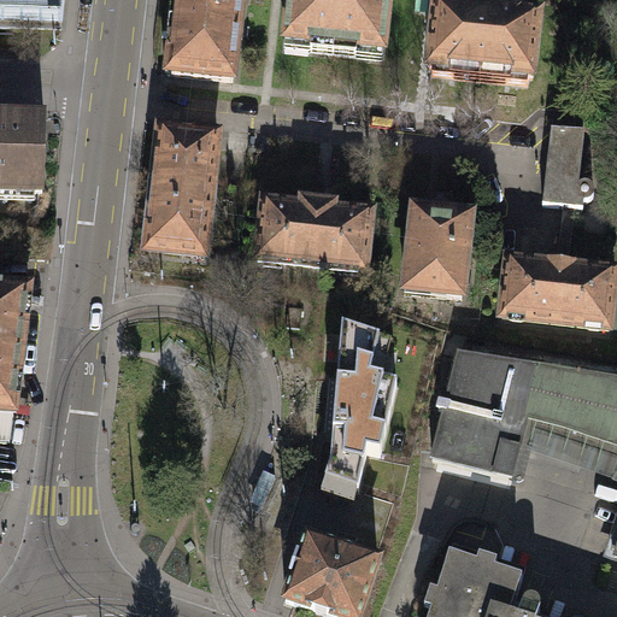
[(63,0),(0,0),(0,21),(60,23),(63,0)]
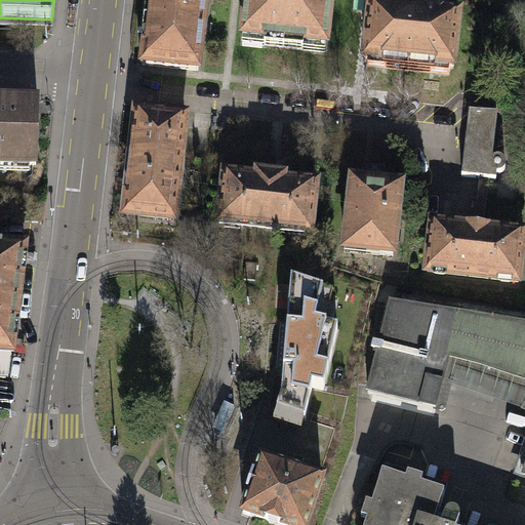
[(205,0),(154,0),(149,43),(143,42),(140,62),(147,63),(146,65),(198,71),(205,0)]
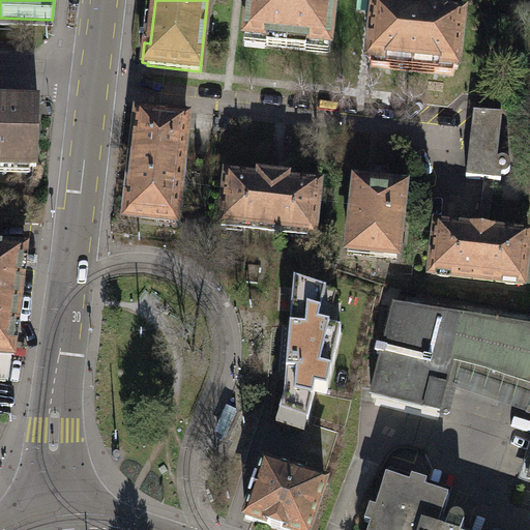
[(334,0),(248,0),(244,37),(267,39),(266,46),(306,50),(306,43),(329,47),(334,0)]
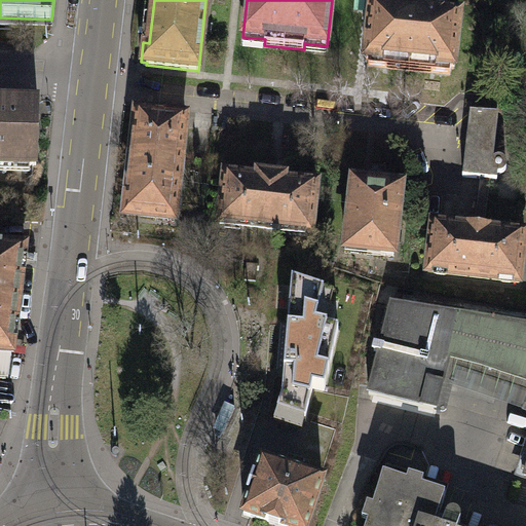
[(454,69),(459,17),(372,7),(366,59),(369,60),(368,66),(387,68),(388,62),(431,67),(431,72),(450,74),(451,69),(454,69)]
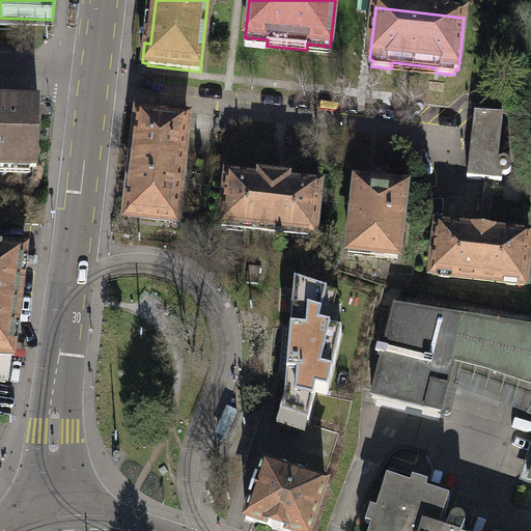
[(0,165),(36,167),(37,105),(0,103),(0,165)]
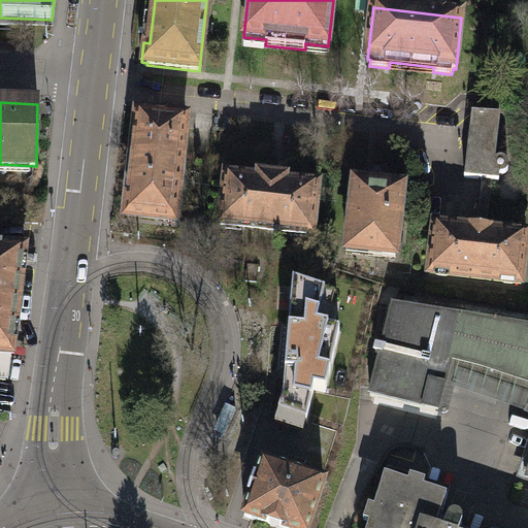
[(137,112),(132,156),(183,162),(187,118),(137,112)]
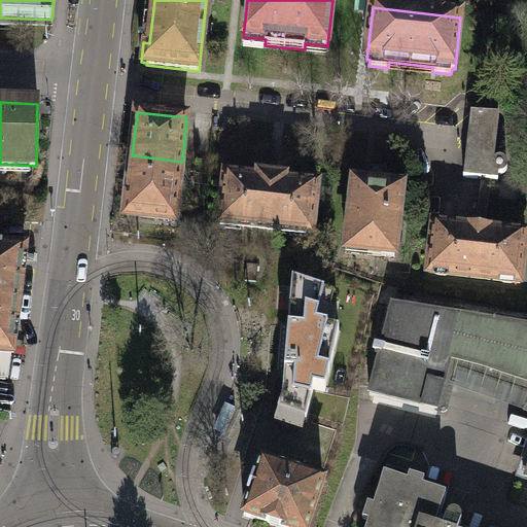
[(499,115),(470,112),(463,176),(481,178),(491,179),(497,180),(498,174),(502,174),(505,171),(507,168),(506,164),(504,161),(500,159),(494,159),(499,115)]
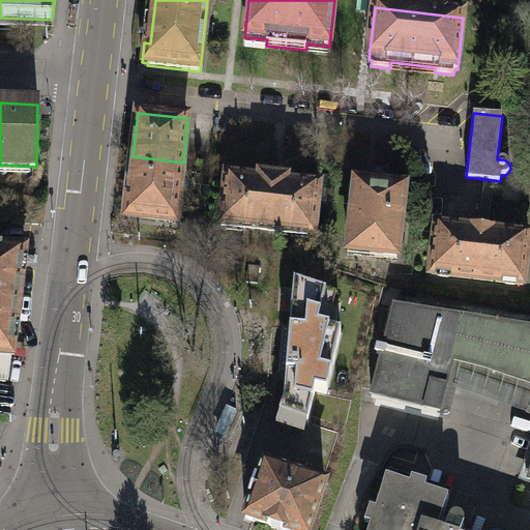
[(133,156),(126,215),(176,222),(183,163),(133,156)]
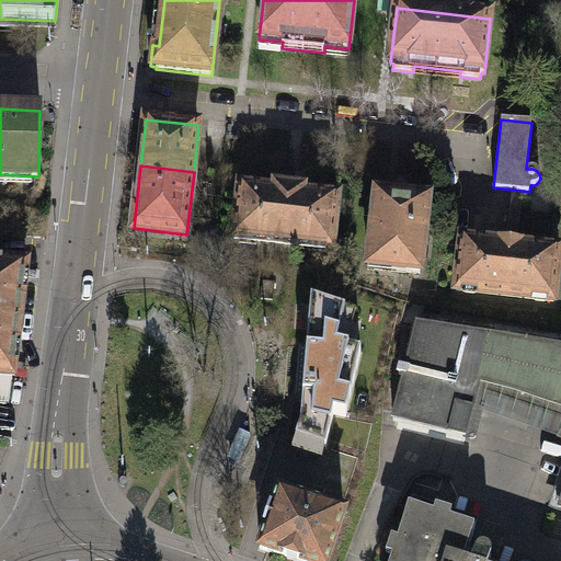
[(273,190),(240,186),(235,239),(332,249),(338,196),(306,193),(306,189),(273,185),(273,190)]
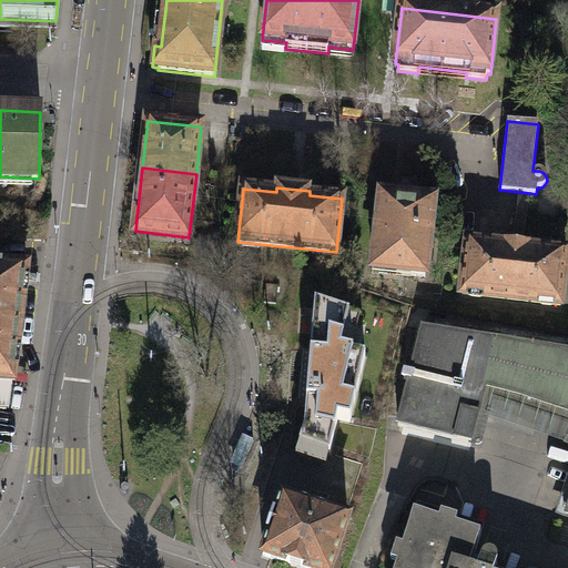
[(524,247),(529,193),(518,192),(513,246),(524,247)]
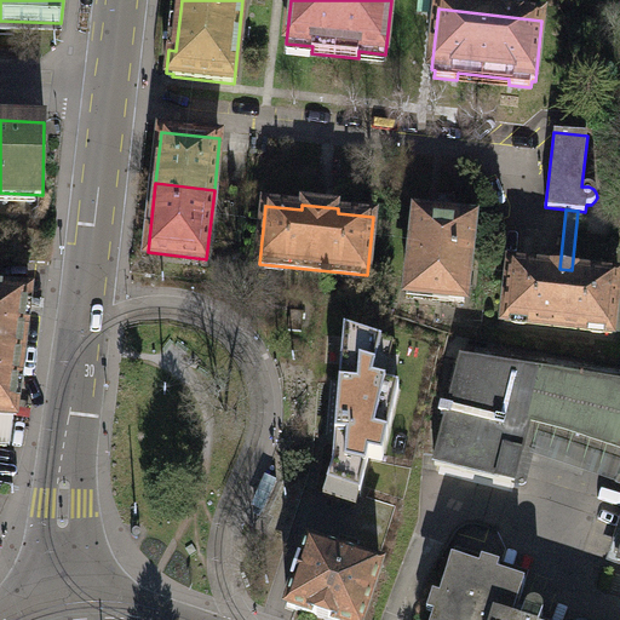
[(474,222),(415,214),(407,288),(434,292),(432,299),(465,303),(474,222)]
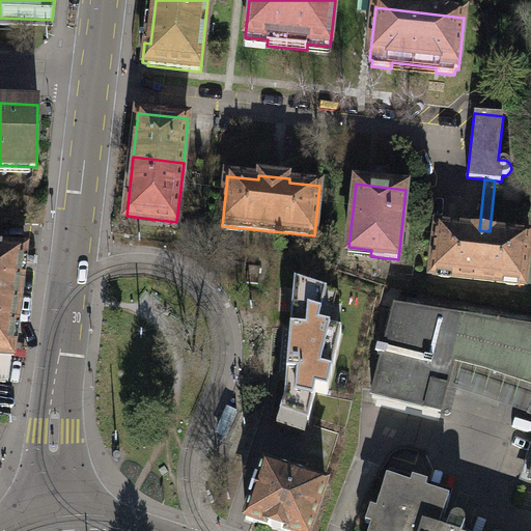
[(479,230),(438,225),(432,275),(524,285),(530,235),(490,231),(479,230)]
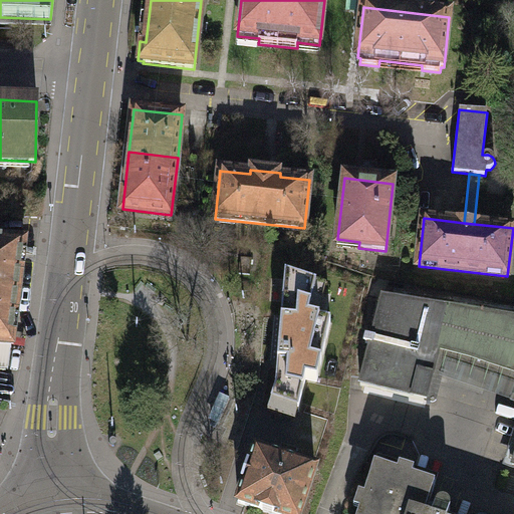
[(0,369),(6,370),(12,342),(23,245),(0,242),(0,369)]
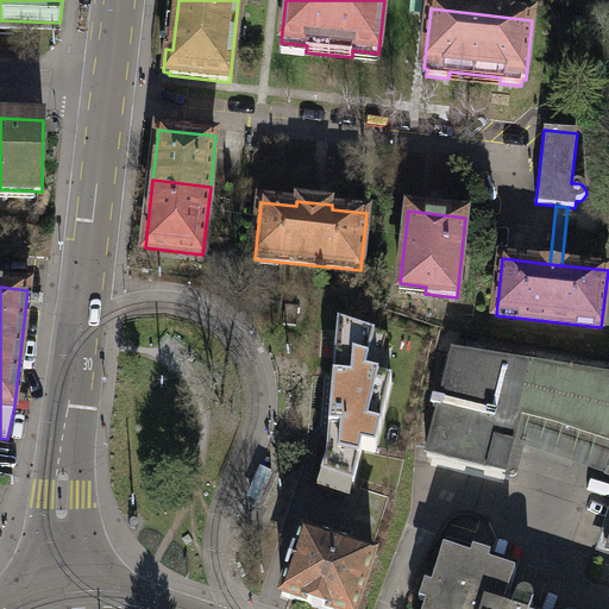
[(296,326),(299,307),(286,306),(283,325),(296,326)]
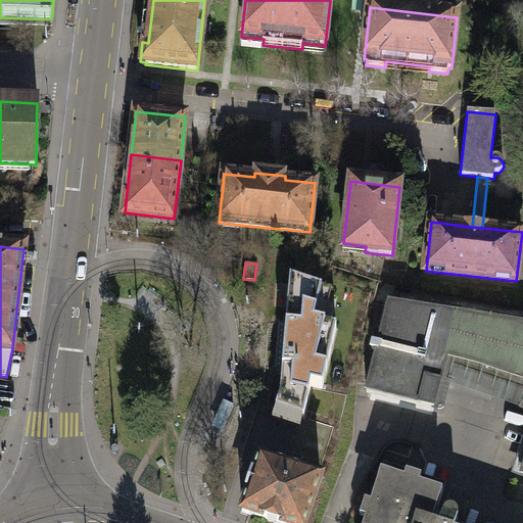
[(315,323),(322,290),(290,280),(281,395),(276,410),(303,419),(312,386),(323,388),(336,329),(315,323)]
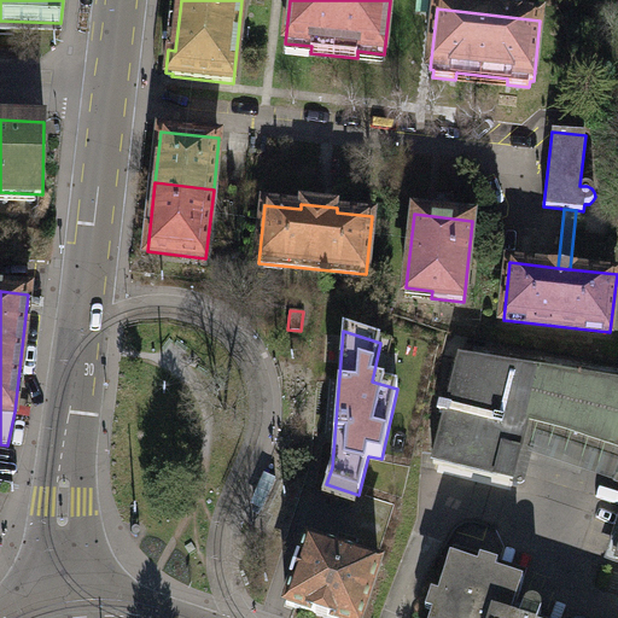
[(529,423),(559,431),(617,449),(617,558),(617,561),(617,560),(617,383),(460,357),(433,462),(513,483),(529,423)]
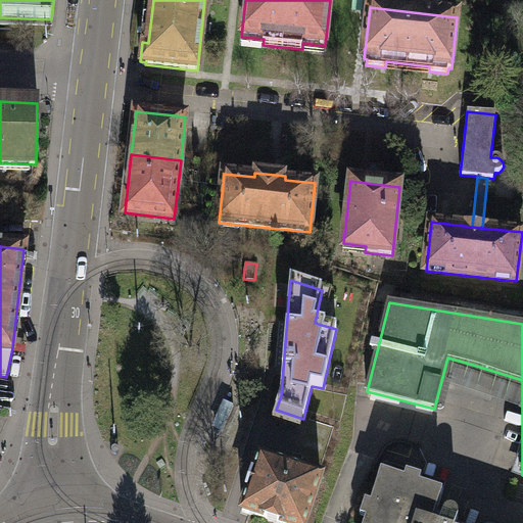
[(447,358),(434,409),(443,412),(450,385),(522,409),(522,439),(513,472),(522,475),(522,472),(522,380),(473,365),(447,358)]
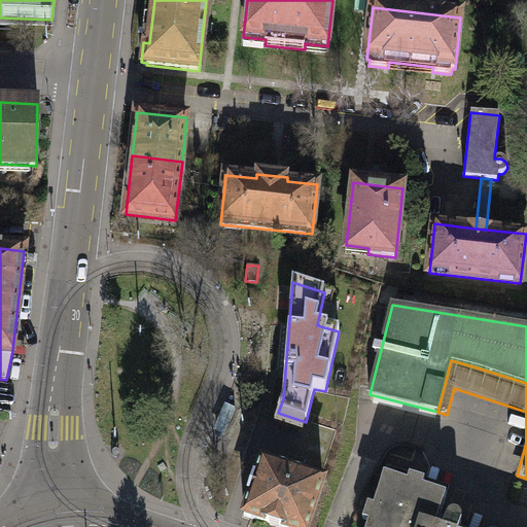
[(216,431),(223,435),(231,420),(222,417),(216,431)]
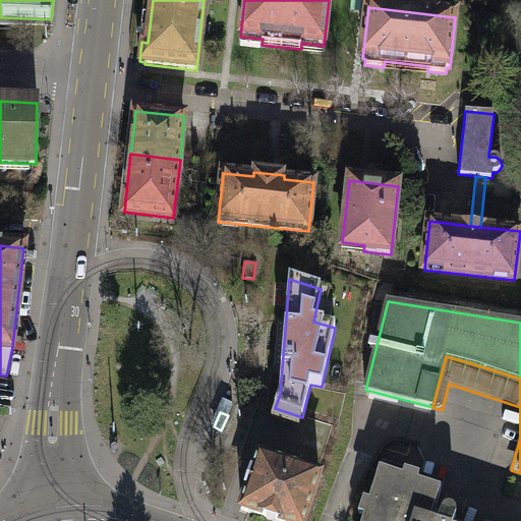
[(275,520),(304,520),(321,476),(258,456),(253,472),(250,471),(245,488),(247,489),(241,510),(275,520)]
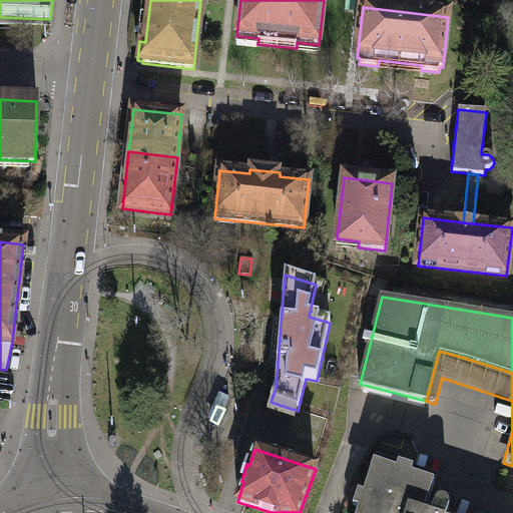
[(448,512),(449,512),(449,511),(450,507),(448,503),(445,501),(441,501),(437,503),(435,506),(432,512),(424,512),(435,484),(374,464),(357,512),(448,512)]
